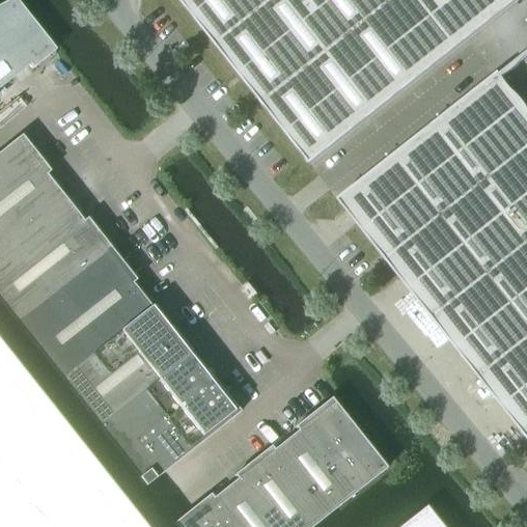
[(5,0),(0,3),(0,54),(16,75),(32,61),(35,65),(59,47),(22,0),(5,0)]
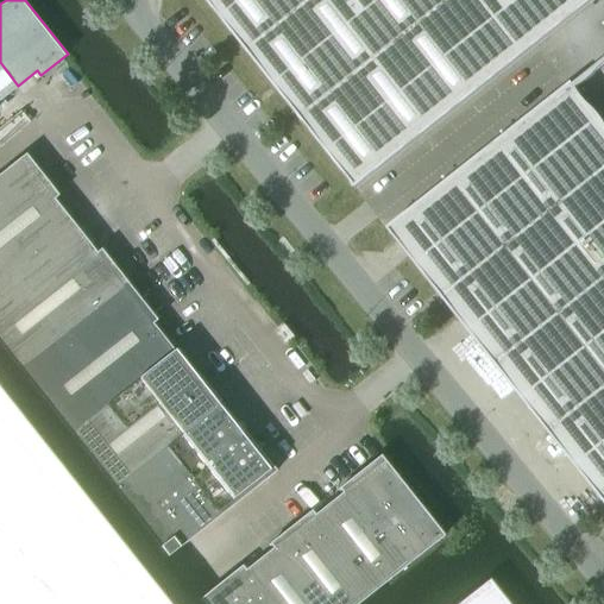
[(213,0),(359,184),(591,0),(213,0)]
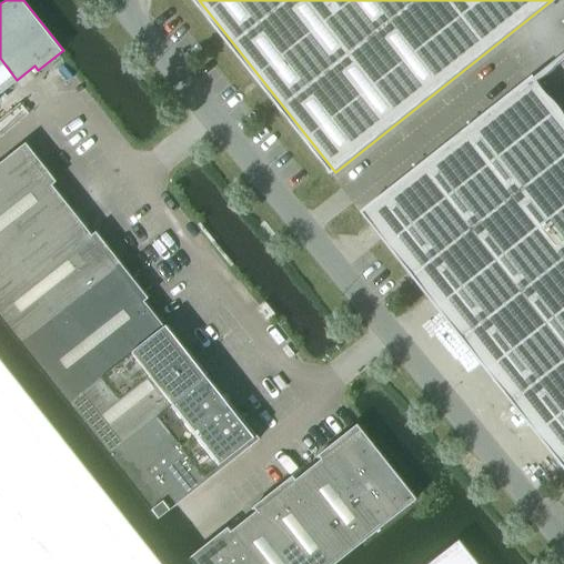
[(0,58),(0,92),(17,80),(0,58)]
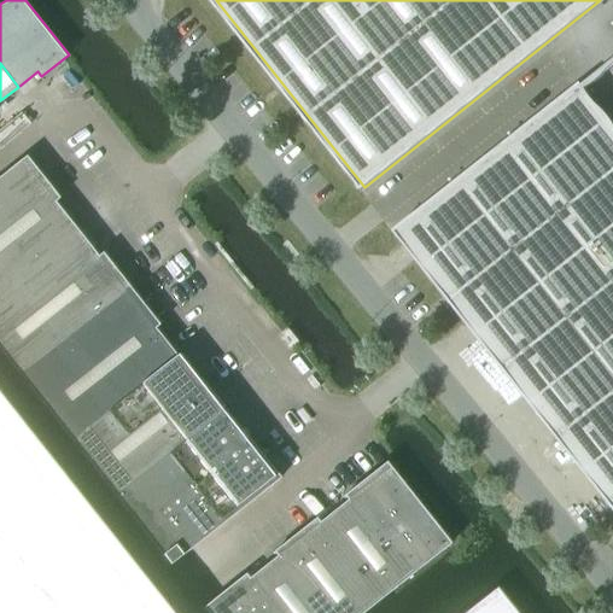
[(612,121),(583,85),(536,122),(536,121),(398,229),(612,498),(612,121)]
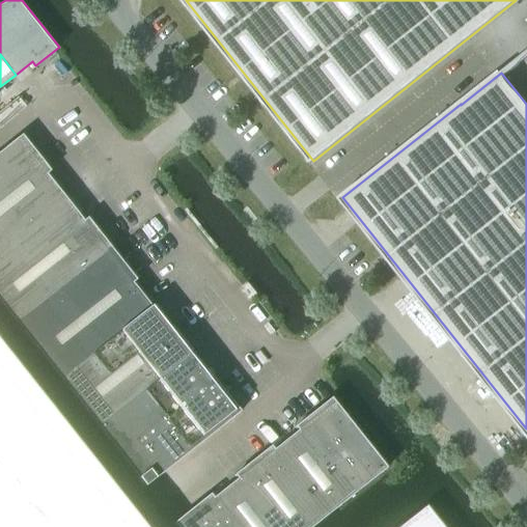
[(0,150),(0,247),(67,194),(49,171),(53,168),(24,132),(0,150)]
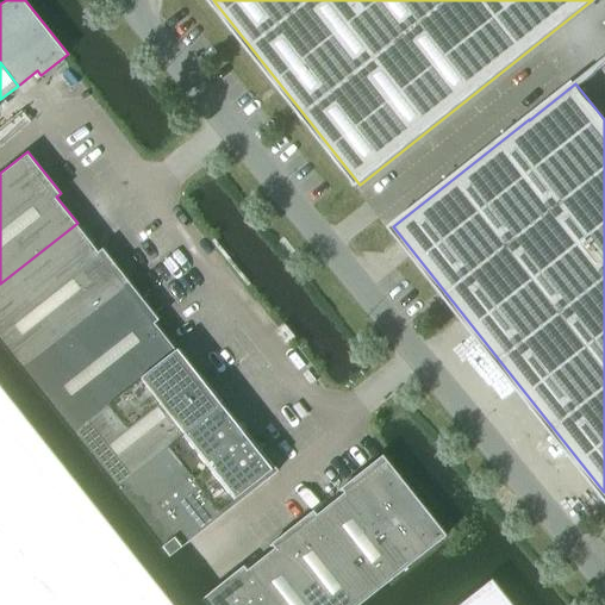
[(0,284),(0,340),(23,368),(131,282),(103,247),(99,250),(78,223),(0,284)]
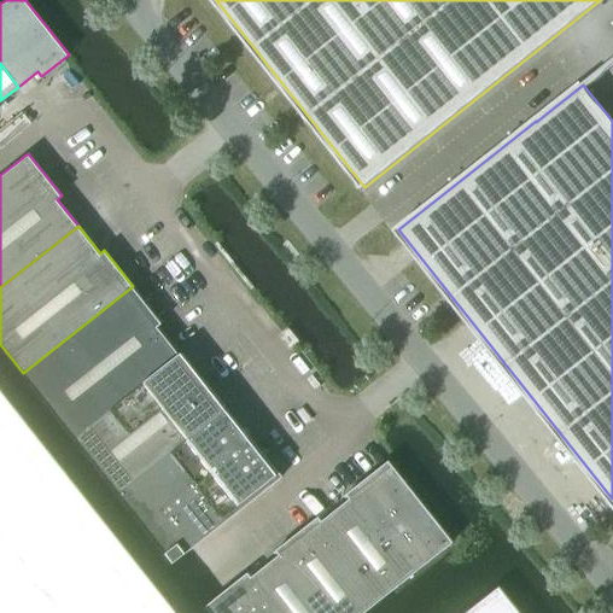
[(23,373),(73,437),(179,352),(157,325),(162,322),(133,286),(23,373)]
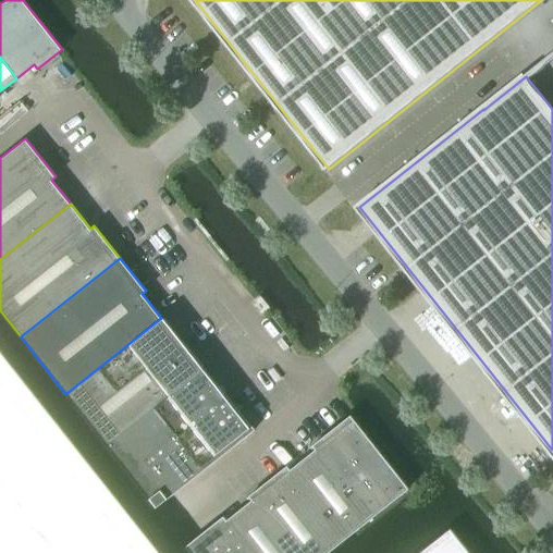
[(263,293),(255,299),(265,311),(273,305),(263,293)]
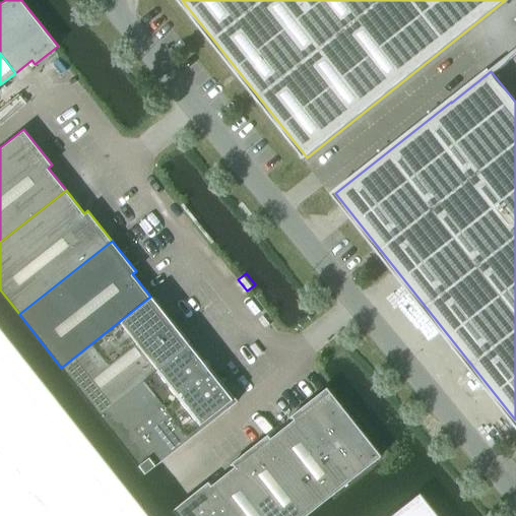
[(61,368),(100,415),(188,344),(187,342),(190,339),(172,317),(169,319),(150,297),(61,368)]
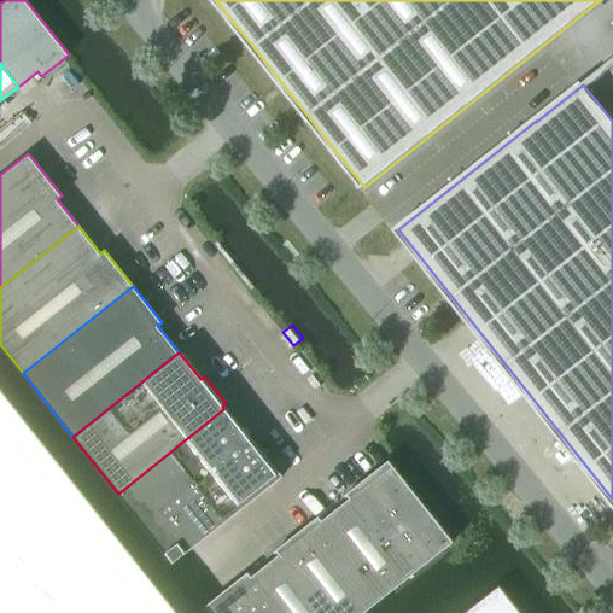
[(0,612),(174,612),(0,392),(0,612)]
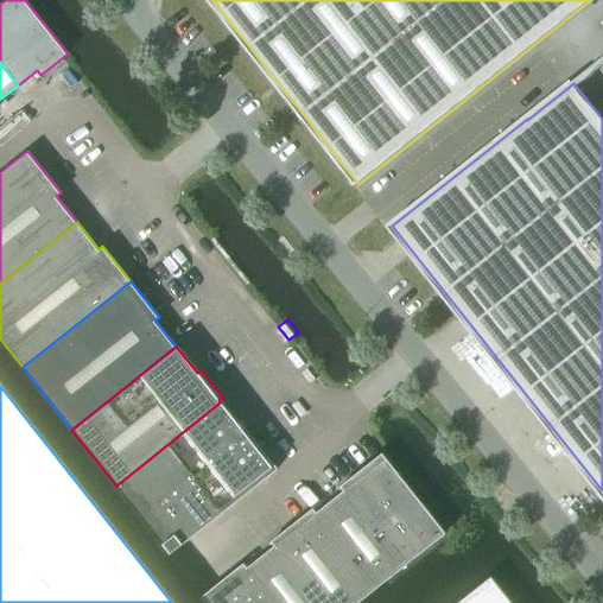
[(220,402),(116,486),(170,553),(278,468),(246,426),(241,430),(220,402)]
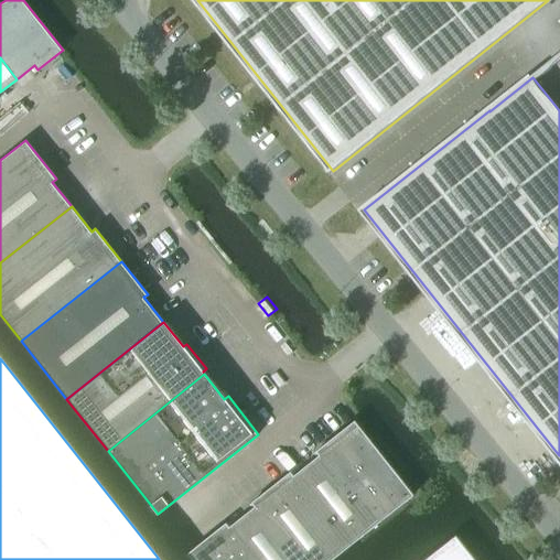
[(290,471),(284,475),(344,549),(413,494),(413,493),(355,419),(316,450),(320,454),(293,474),(290,471)]
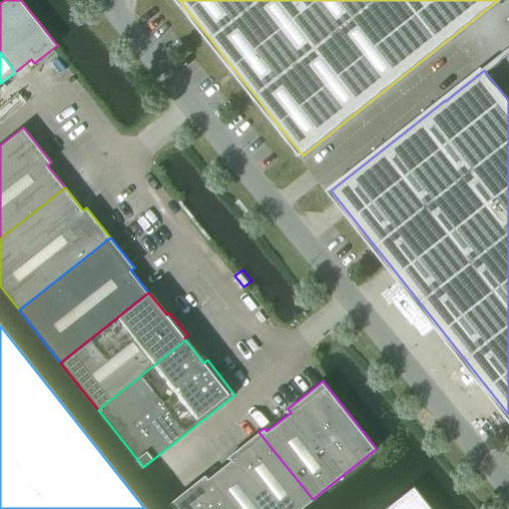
[(231,459),(211,475),(237,508),(300,508),(313,499),(259,432),(228,455),(231,459)]
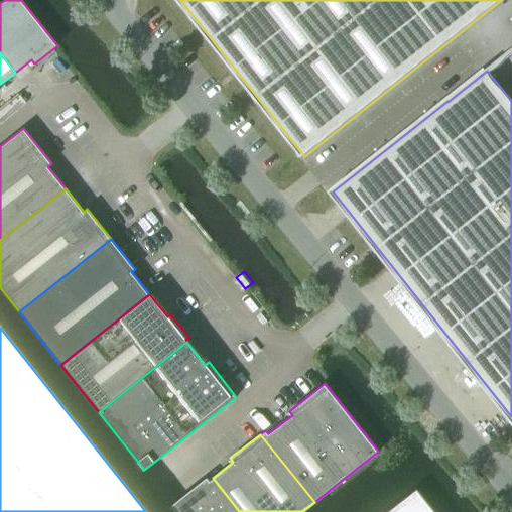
[(239,511),(213,478),(210,481),(207,477),(171,505),(176,511),(239,511)]
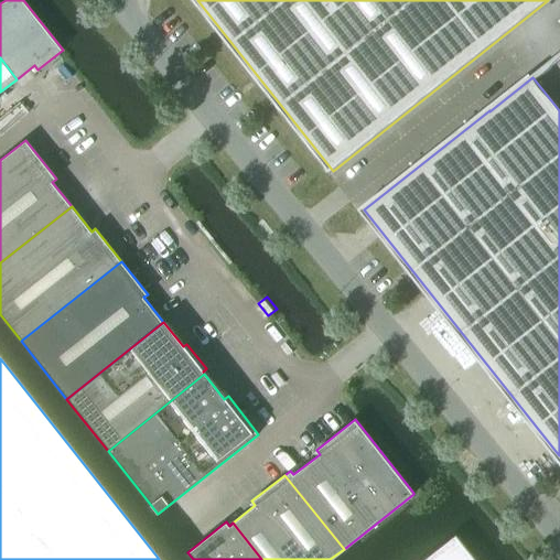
[(423,559),(475,559),(455,535),(423,559)]
